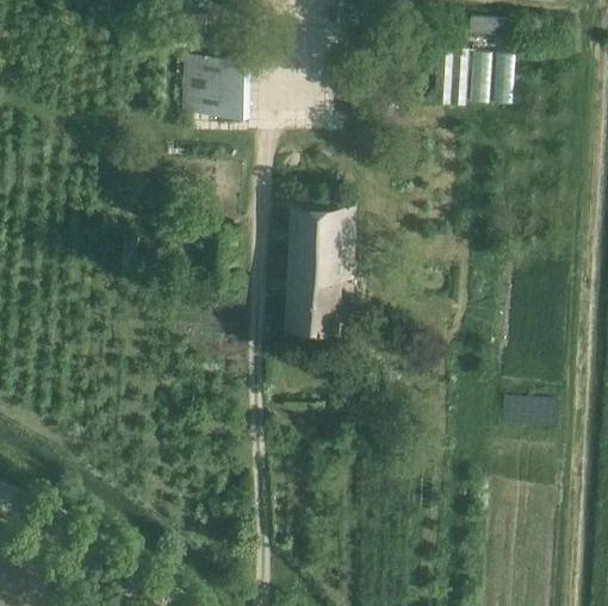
[(469,18),(467,35),(508,37),(509,20),(469,18)]
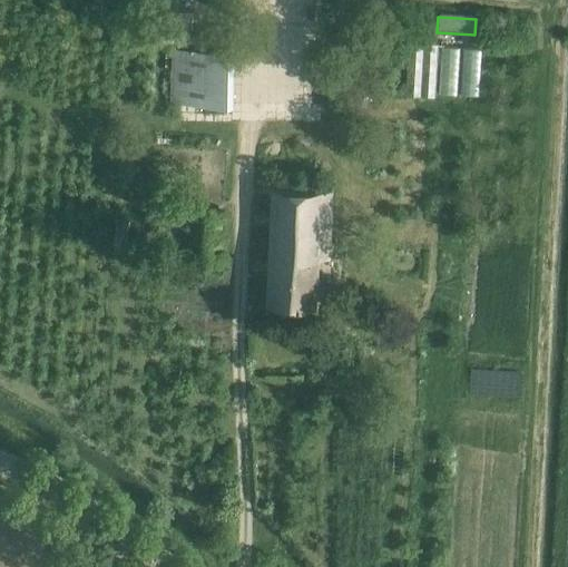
[(187,31),(186,46),(187,46),(231,47),(231,32),(191,31),(187,31)]
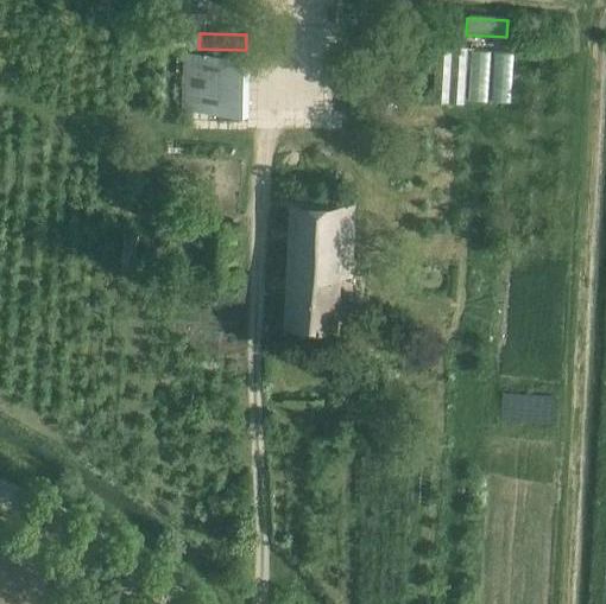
[(512,105),(513,52),(442,50),(440,102),(512,105)]
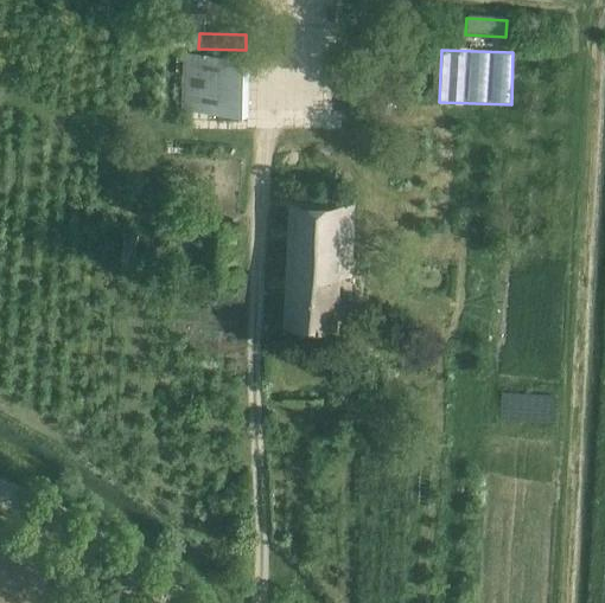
[(250,115),(250,56),(183,55),(182,114),(250,115)]
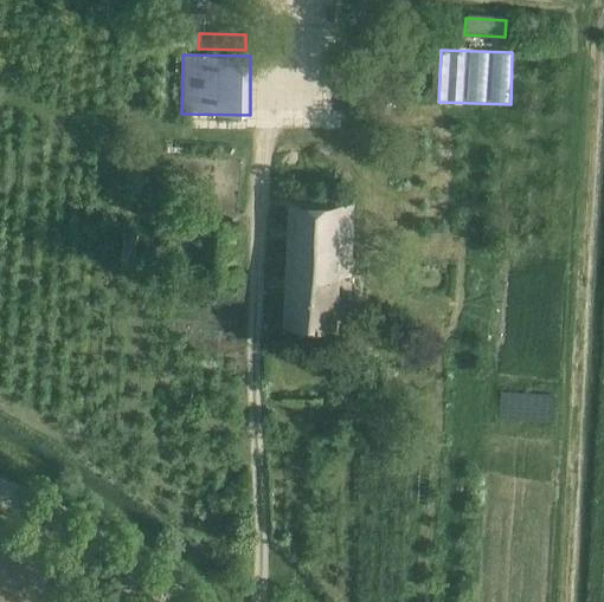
[(288,205),(284,266),(301,267),(300,284),(307,285),(304,328),(332,329),(334,278),(346,278),(349,207),(288,205)]
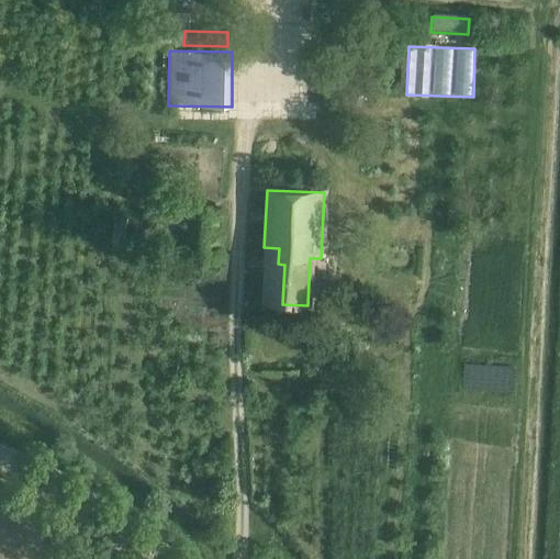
[(113,221),(112,252),(125,253),(126,222),(113,221)]
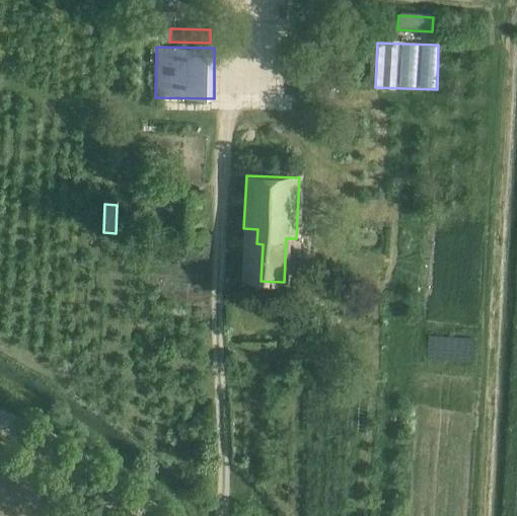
[(243,228),(241,280),(261,281),(263,244),(256,243),(257,229),(243,228)]
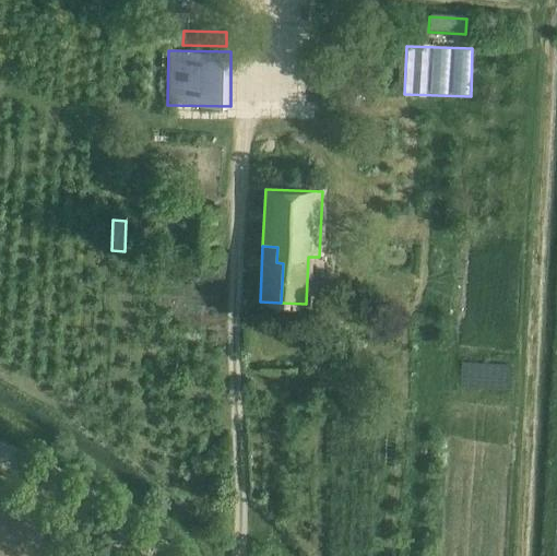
[(462,365),(462,391),(513,392),(513,366),(462,365)]
